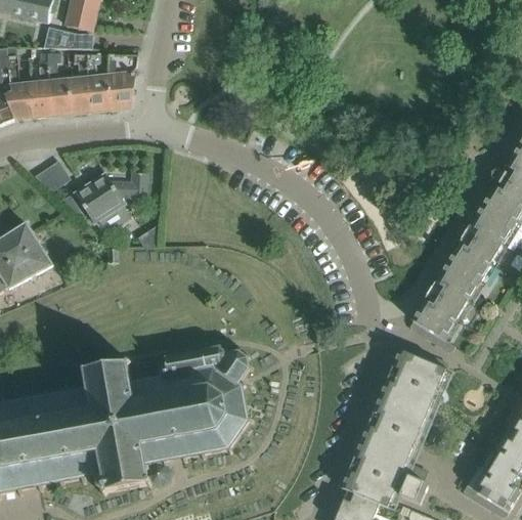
[(0,8),(47,20),(51,0),(0,0),(0,8)]
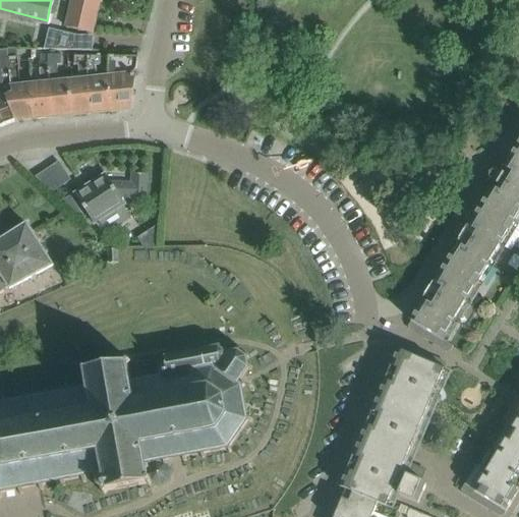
[(91,30),(97,0),(69,0),(64,23),(91,30)]
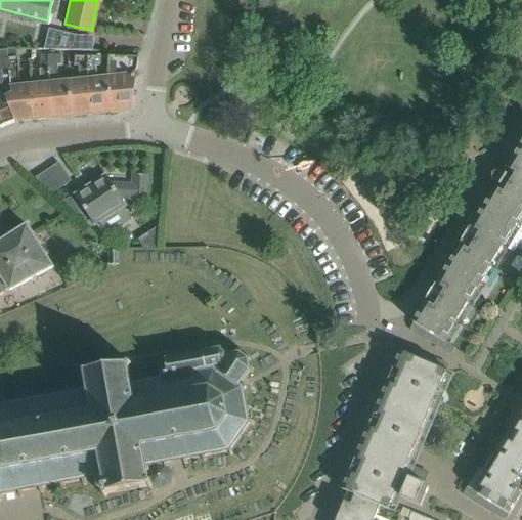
[(90,34),(70,33),(51,32),(51,46),(90,47),(90,34)]
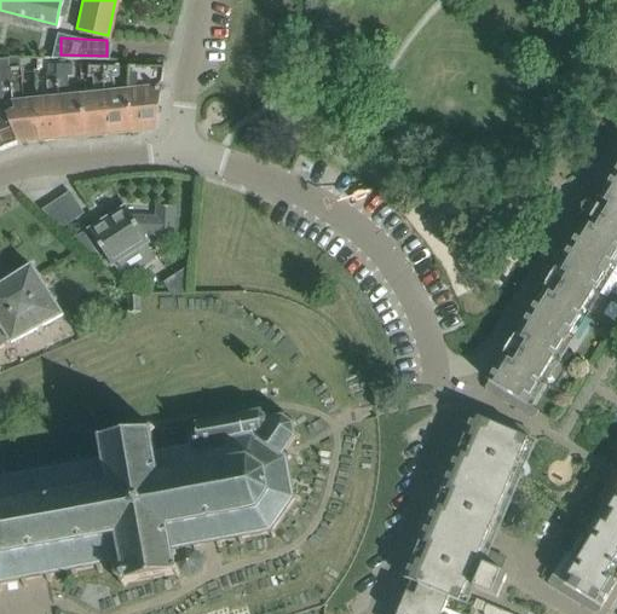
[(59,65),(59,61),(34,61),(34,71),(45,71),(47,96),(35,97),(40,137),(62,135),(55,64),(59,65)]
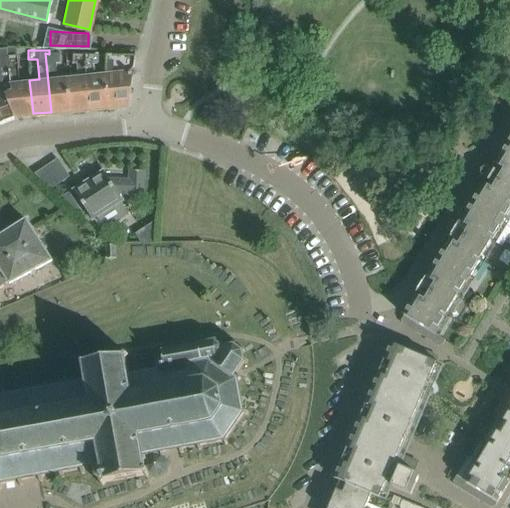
[(56,77),(55,60),(57,59),(57,50),(49,50),(49,54),(45,53),(51,112),(69,110),(66,76),(56,77)]
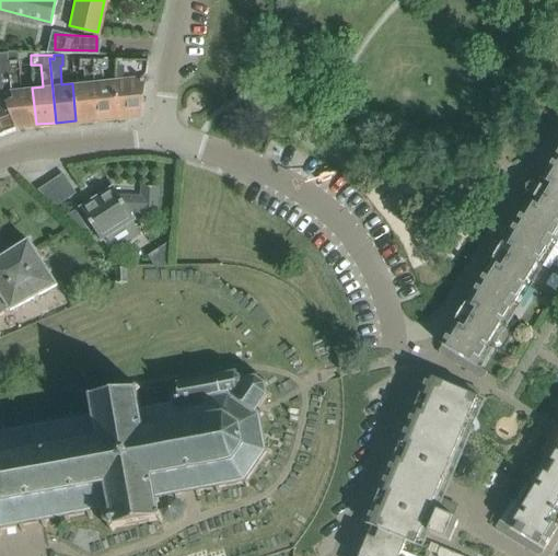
[(100,60),(100,57),(76,56),(77,66),(83,66),(84,82),(72,83),(76,120),(96,118),(91,60),(100,60)]
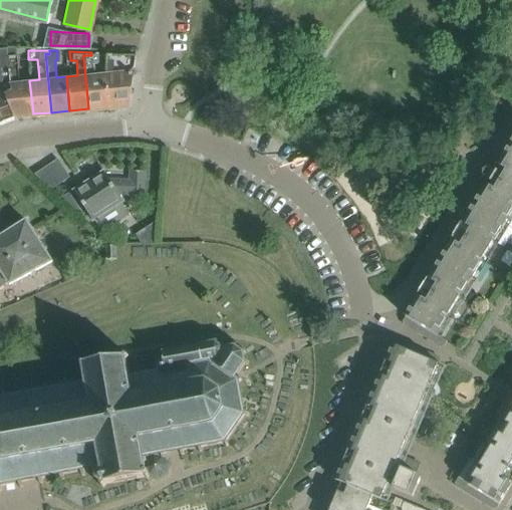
[(94,74),(93,61),(96,61),(96,52),(91,52),(91,55),(83,55),(88,108),(107,106),(102,73),(94,74)]
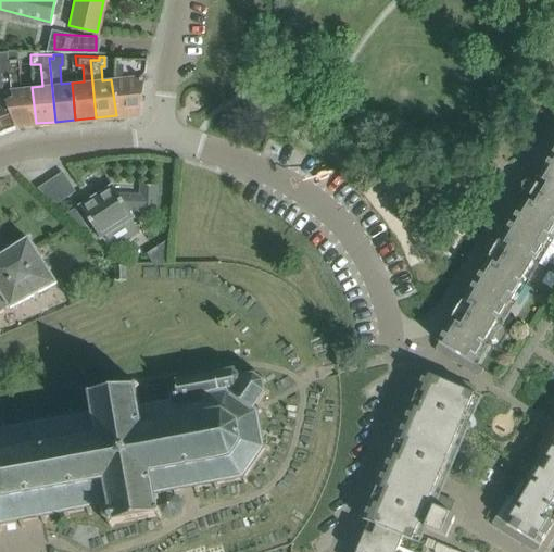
[(138,113),(146,57),(126,57),(115,57),(114,78),(111,79),(116,115),(138,113)]
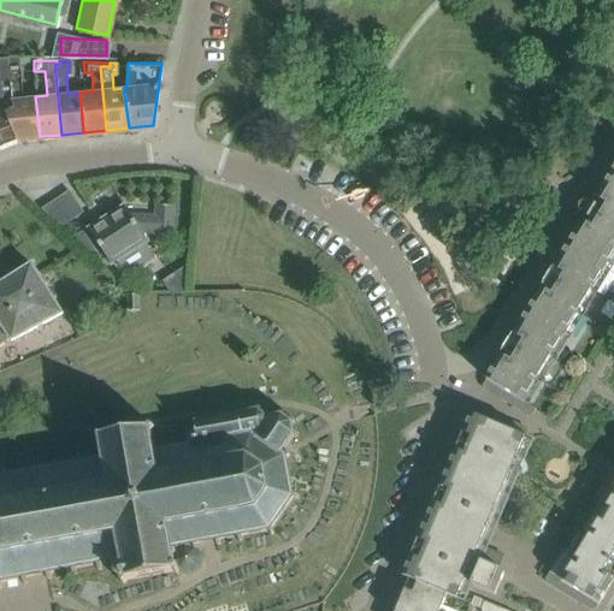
[(5,111),(12,107),(10,82),(10,78),(0,78),(0,144),(16,138),(5,111)]
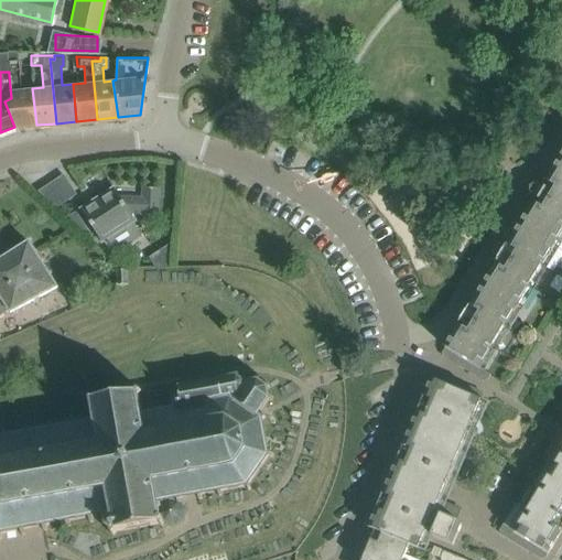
[(36,125),(32,88),(20,89),(19,74),(9,75),(11,98),(4,101),(14,127),(36,125)]
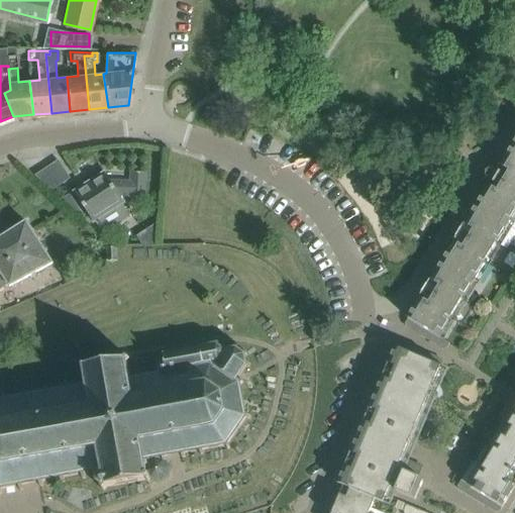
[(514,135),(498,164),(502,166),(491,185),(487,183),(459,226),(458,225),(453,234),(454,234),(426,282),(425,282),(420,290),(421,291),(404,319),(405,323),(441,345),(445,344),(448,340),(437,333),(514,206),(514,135)]
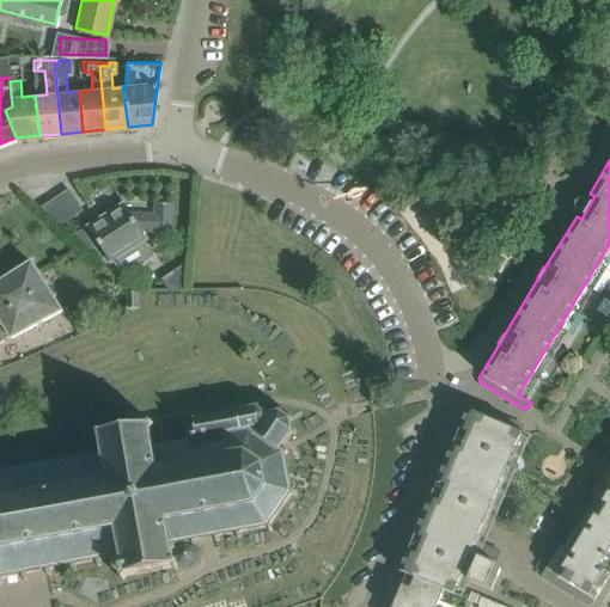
[(145,235),(139,226),(152,227),(152,231),(170,231),(171,200),(153,200),(153,212),(129,210),(122,200),(85,222),(109,259),(113,257),(121,270),(150,251),(141,238),(145,235)]
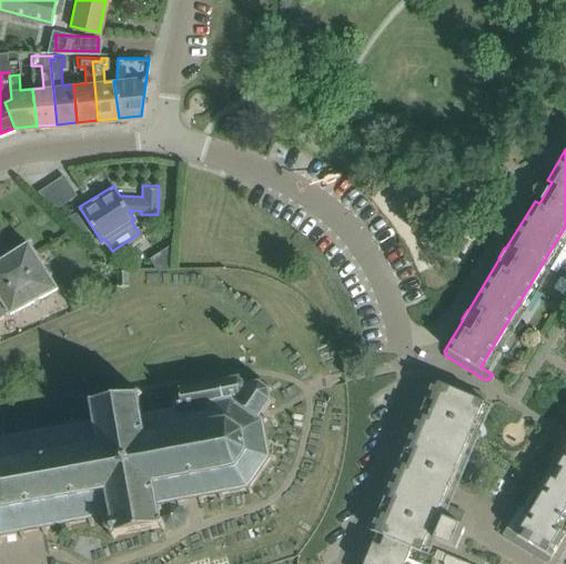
[(0,312),(7,309),(9,311),(57,285),(27,240),(0,258),(0,312)]
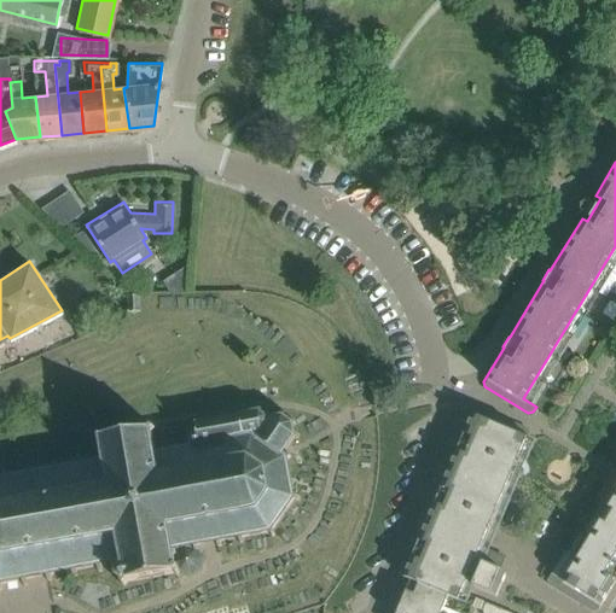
[(126,292),(126,308),(138,308),(138,292),(126,292)]
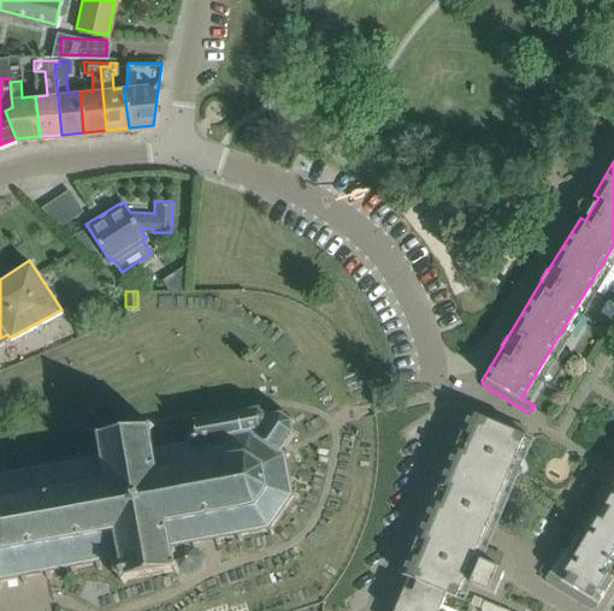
[(436,610),(446,591),(455,595),(464,576),(470,580),(470,582),(493,592),(502,568),(491,563),(497,549),(478,541),(525,428),(524,423),(476,403),(471,405),(401,571),(407,575),(391,610),(436,610)]
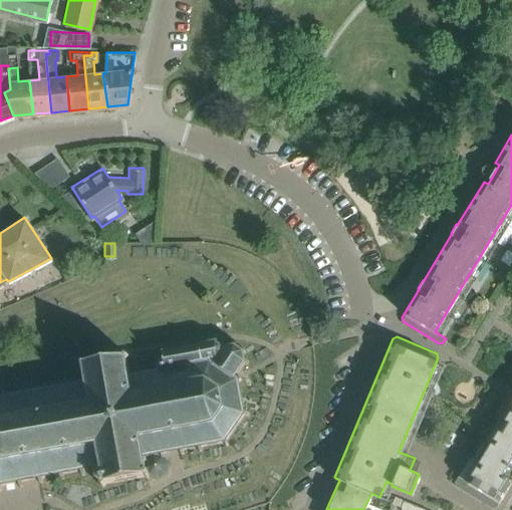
[(246,409),(243,409),(237,379),(241,376),(240,374),(236,376),(235,375),(242,359),(246,360),(246,357),(243,357),(242,351),(245,349),(243,346),(240,348),(232,346),(234,342),(230,341),(232,343),(225,344),(224,341),(221,342),(222,344),(220,344),(218,341),(214,339),(211,338),(213,340),(202,342),(199,339),(197,343),(183,346),(182,341),(179,342),(179,346),(163,349),(160,346),(159,349),(153,350),(157,367),(149,369),(147,365),(144,366),(145,369),(130,372),(129,368),(126,368),(123,357),(129,353),(125,350),(122,353),(84,360),(80,357),(77,360),(81,363),(84,378),(67,381),(66,376),(63,376),(64,383),(47,386),(46,379),(42,380),(43,386),(26,390),(25,384),(21,385),(22,390),(5,394),(4,388),(0,389),(1,394),(0,394),(0,488),(1,488),(0,482),(17,479),(18,484),(22,484),(21,478),(37,475),(38,480),(39,480),(41,480),(41,475),(58,471),(59,476),(62,476),(61,471),(79,468),(80,472),(83,472),(82,467),(100,464),(100,469),(98,469),(95,472),(96,477),(101,479),(99,483),(102,485),(104,480),(143,473),(148,476),(148,475),(160,477),(168,471),(168,461),(165,455),(163,450),(180,447),(181,452),(184,451),(182,447),(198,444),(199,449),(201,448),(201,444),(223,440),(226,443),(229,441),(226,438),(242,412),(246,413),(246,409)]
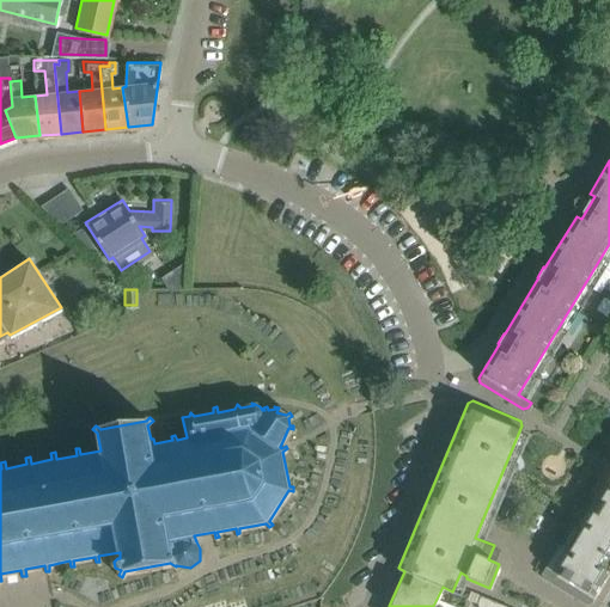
[(609,471),(607,470),(602,471),(598,476),(609,482),(609,483),(556,572),(543,565),(541,570),(542,575),(585,601),(590,600),(609,566),(609,471)]
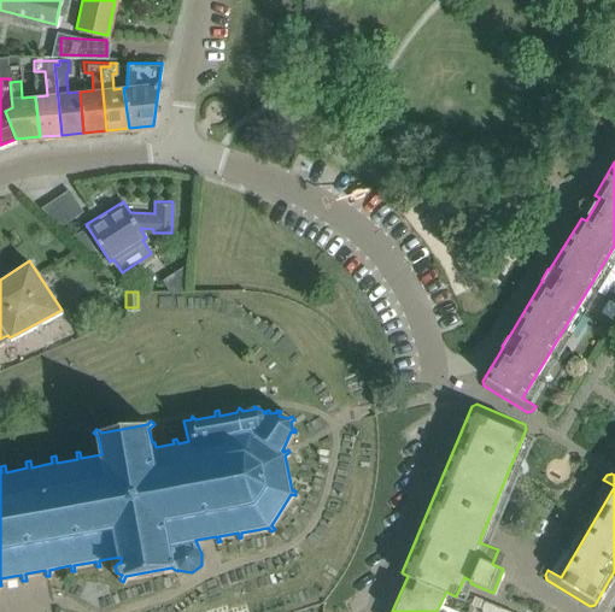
[(484,611),(493,611),(498,604),(482,598),(479,606),(481,611),(484,611)]
